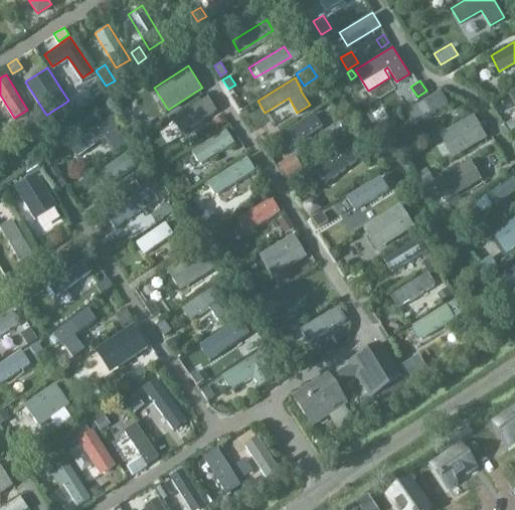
[(441,89),(405,110),(413,123),(448,102),(441,89)]
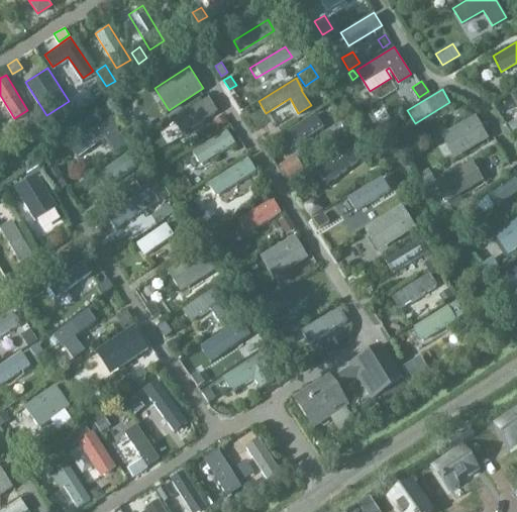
[(209,97),(173,119),(181,132),(217,110),(209,97)]
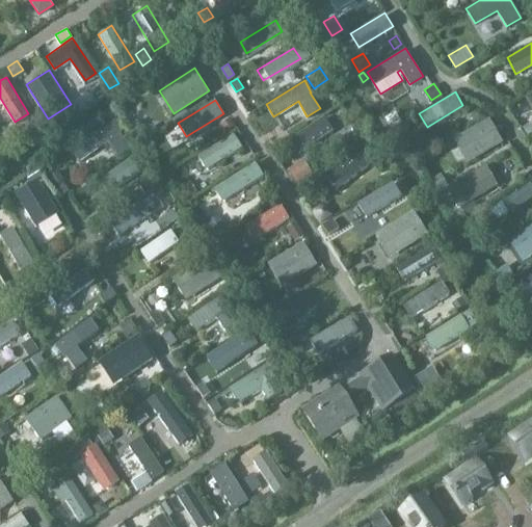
[(481,104),(471,110),(477,122),(487,115),(481,104)]
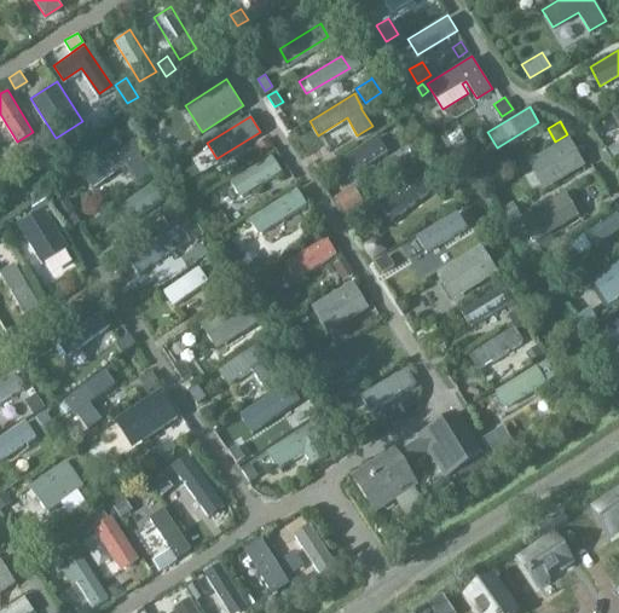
[(82,122),(76,126),(80,133),(81,136),(87,132),(86,129),(82,122)]
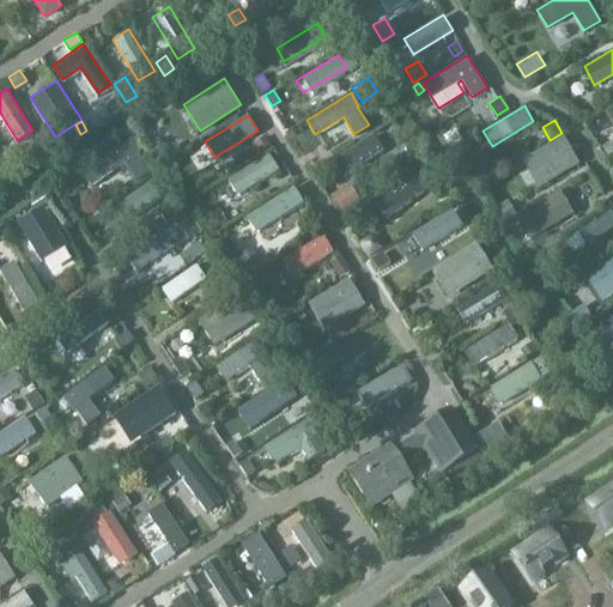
[(36,133),(28,138),(35,150),(43,145),(36,133)]
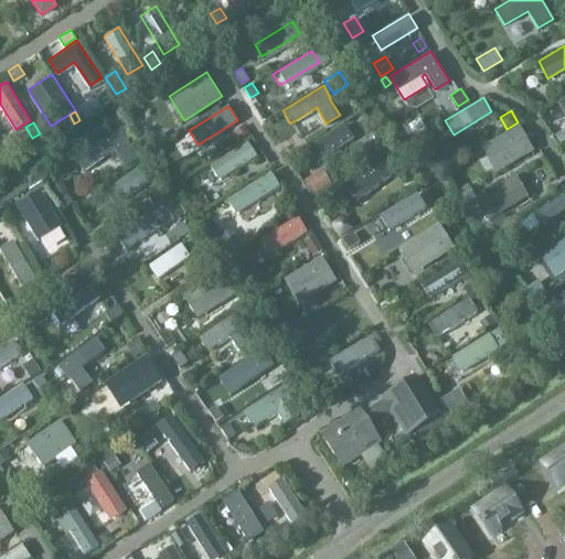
[(343,122),(307,147),(316,161),(352,136),(343,122)]
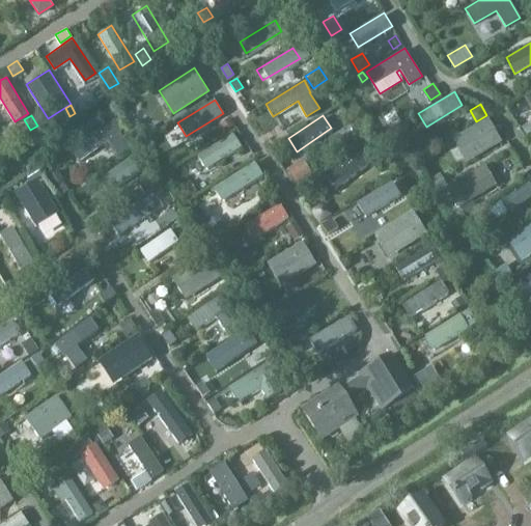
[(229,116),(220,122),(227,132),(235,126),(229,116)]
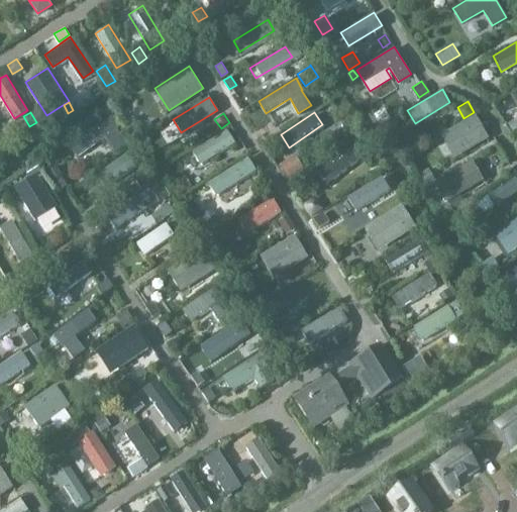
[(475,114),(440,134),(453,157),(488,137),(475,114)]
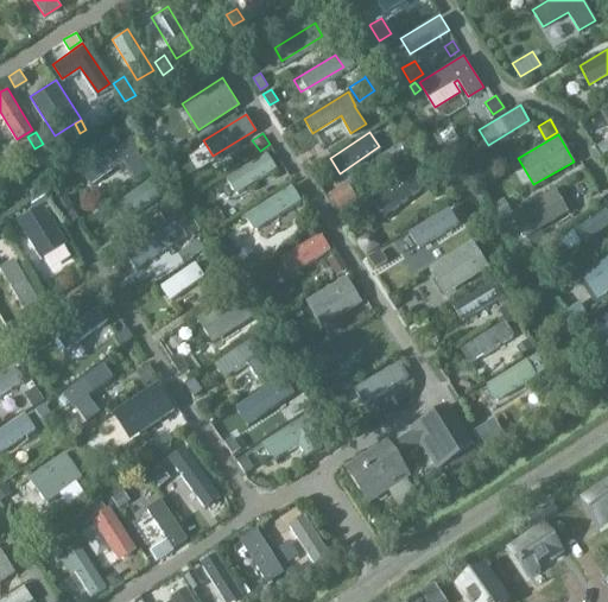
[(131,135),(81,169),(90,183),(124,160),(135,178),(150,169),(138,151),(140,150),(131,135)]
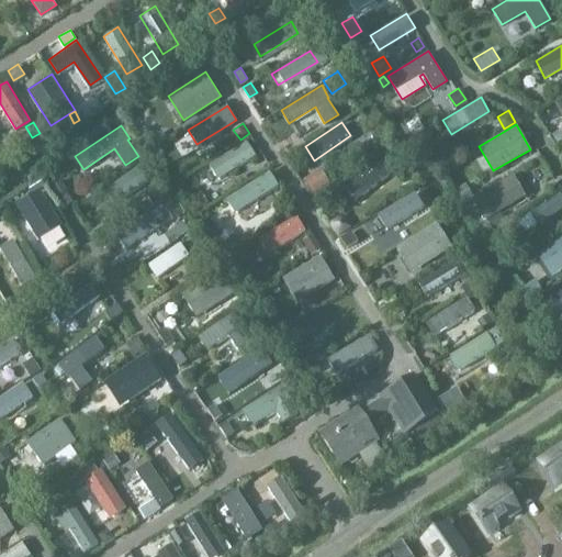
[(561,131),(560,127),(552,132),(558,141),(561,136),(561,131)]
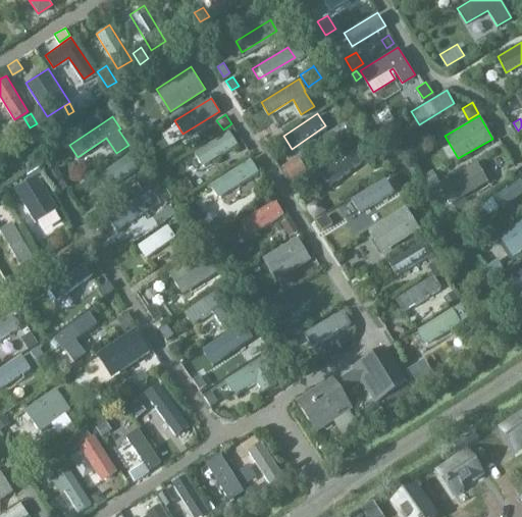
[(150,120),(138,127),(142,137),(155,128),(150,120)]
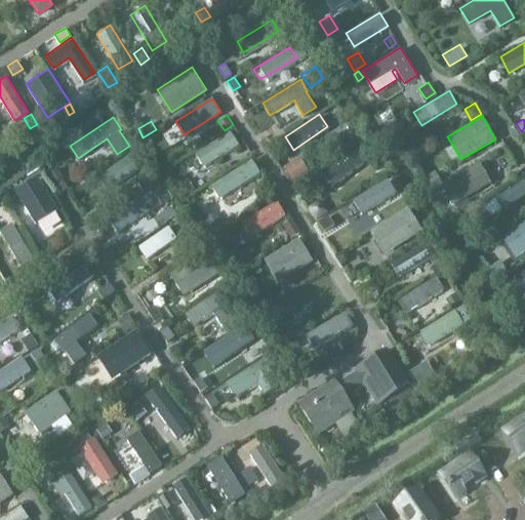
[(13,124),(2,131),(10,144),(21,136),(13,124)]
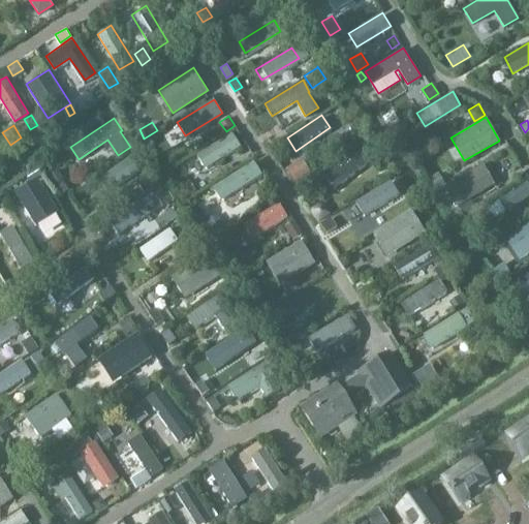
[(230,132),(196,154),(205,167),(239,146),(230,132)]
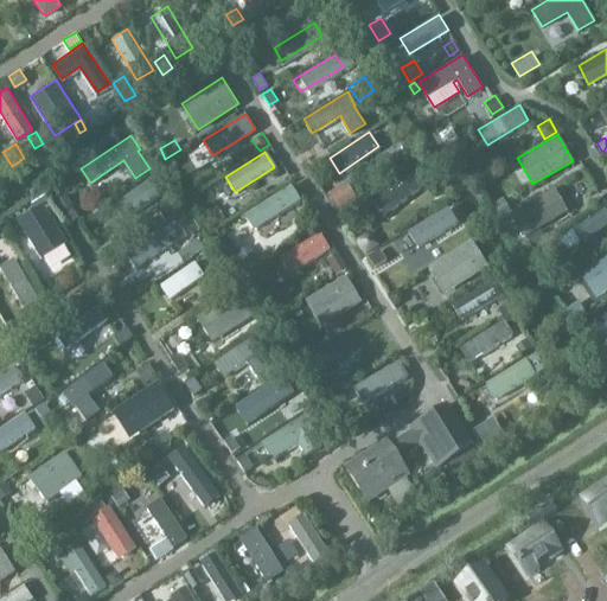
[(409,171),(371,200),(382,215),(420,185),(409,171)]
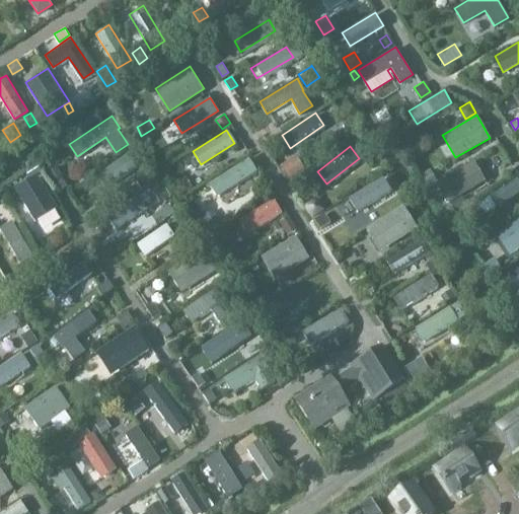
[(130,151),(96,173),(104,186),(138,163),(130,151)]
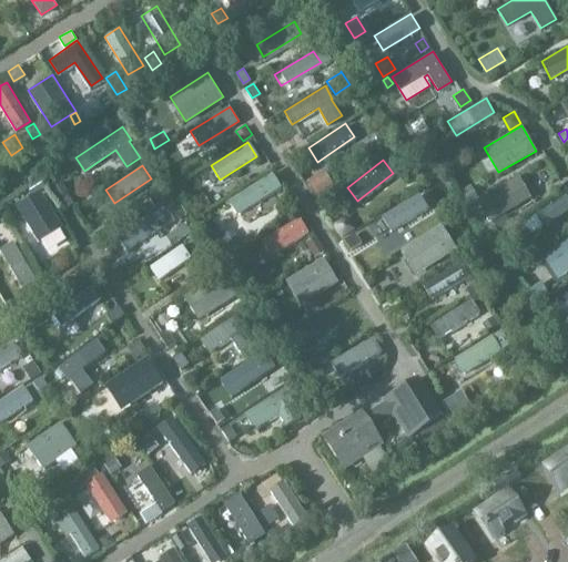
[(273,171),(231,197),(239,211),(281,184),(273,171)]
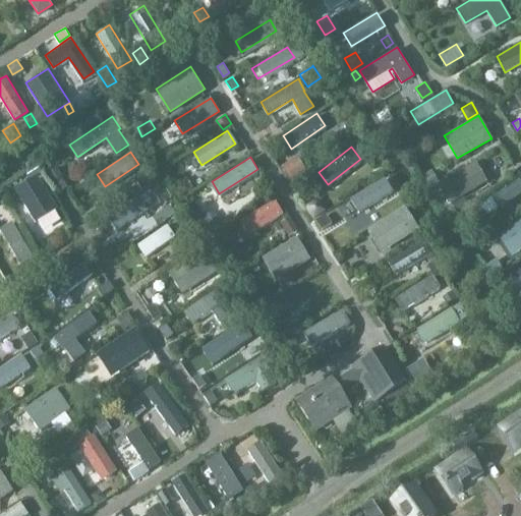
[(298,158),(283,167),(289,177),(304,168),(298,158)]
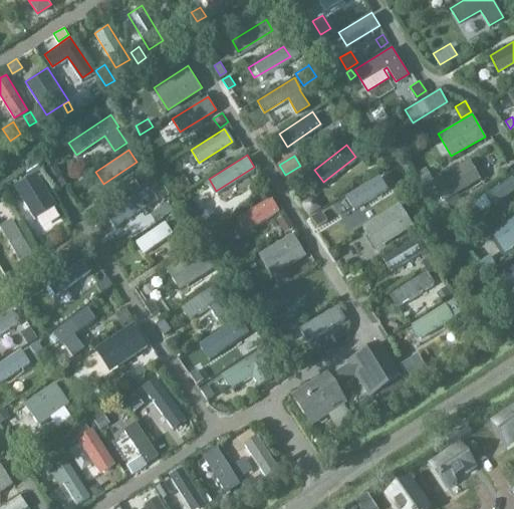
[(432,181),(431,181),(442,200),(443,199),(479,177),(468,159),(432,181)]
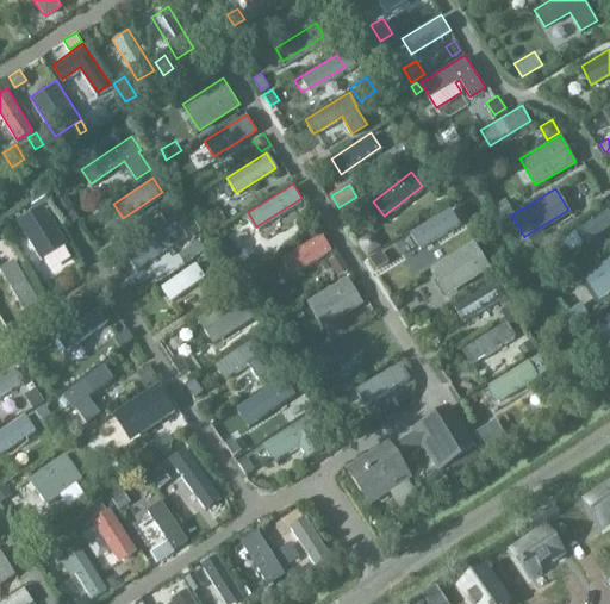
[(43,192),(30,200),(35,207),(48,199),(43,192)]
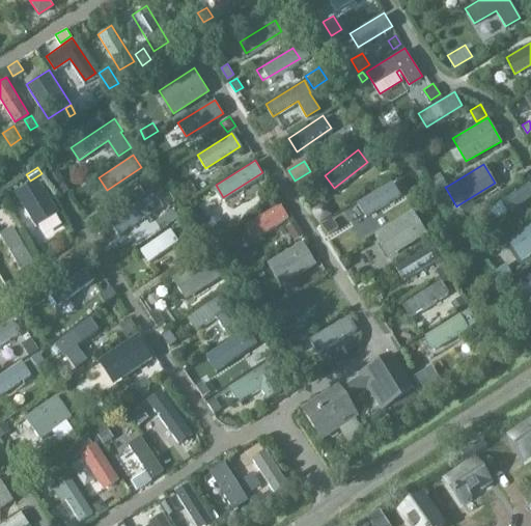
[(57,169),(50,173),(55,183),(62,177),(57,169)]
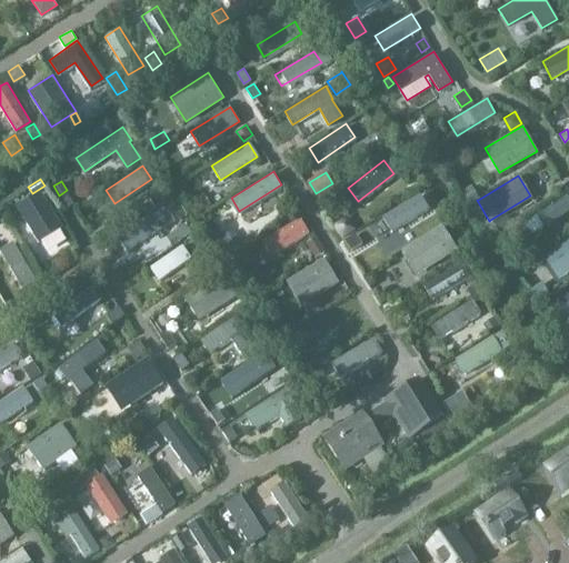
[(472,183),(462,189),(470,202),(477,198),(479,197),(472,183)]
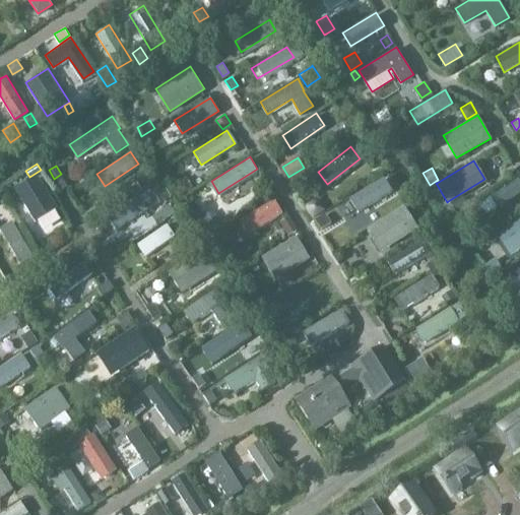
[(146,171),(136,178),(141,186),(151,179),(146,171)]
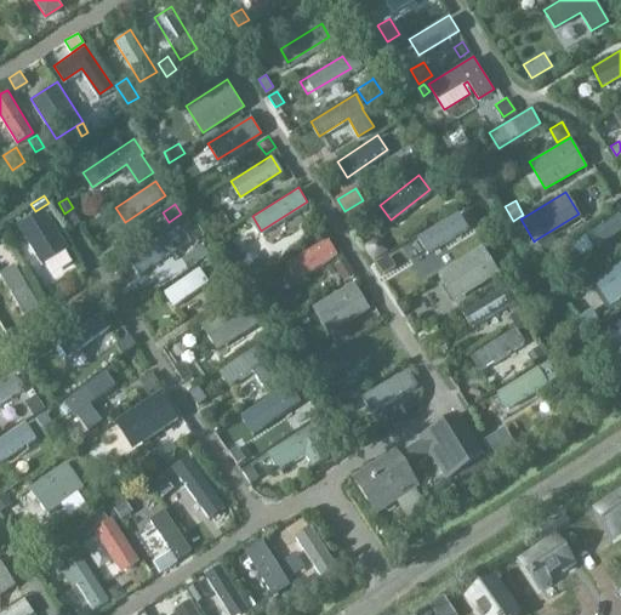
[(45,208),(18,223),(41,261),(68,245),(45,208)]
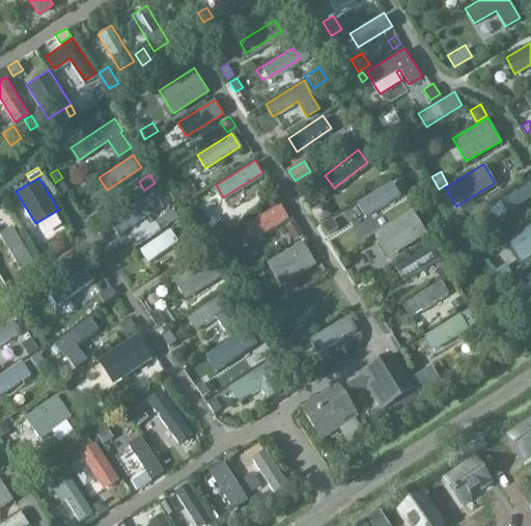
[(61,178),(53,185),(59,192),(67,187),(61,178)]
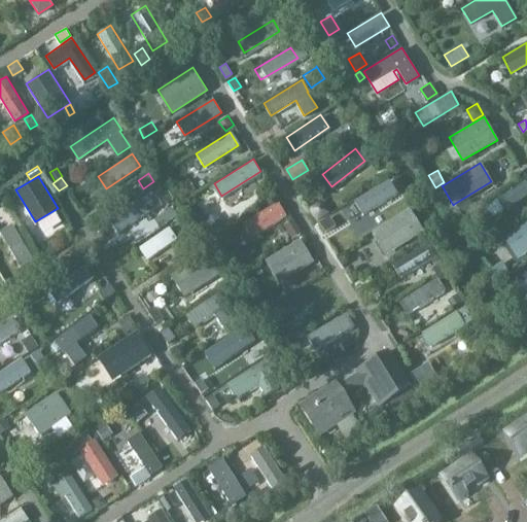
[(188,178),(179,184),(185,195),(196,188),(188,178)]
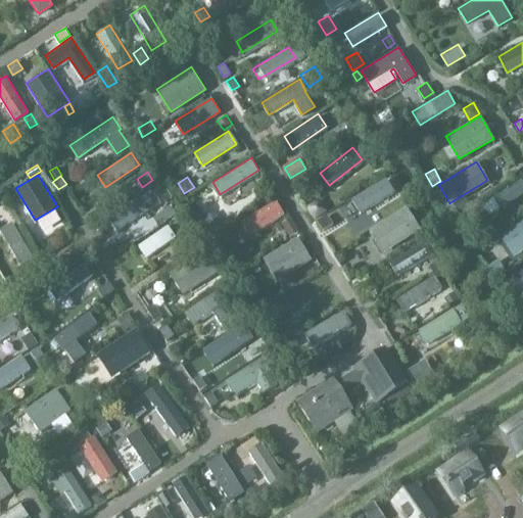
[(385,177),(349,199),(358,213),(394,191),(385,177)]
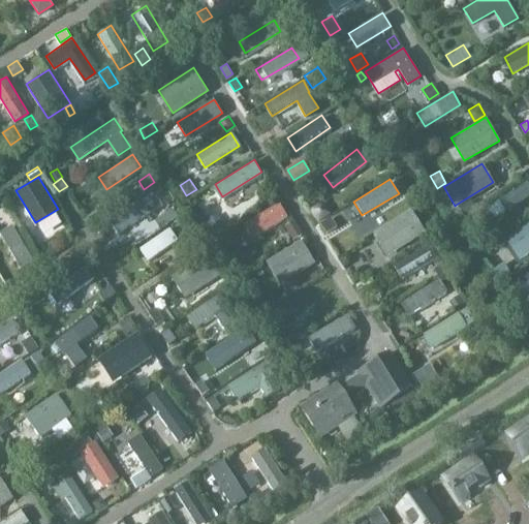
[(528,179),(496,202),(502,211),(528,193),(528,179)]
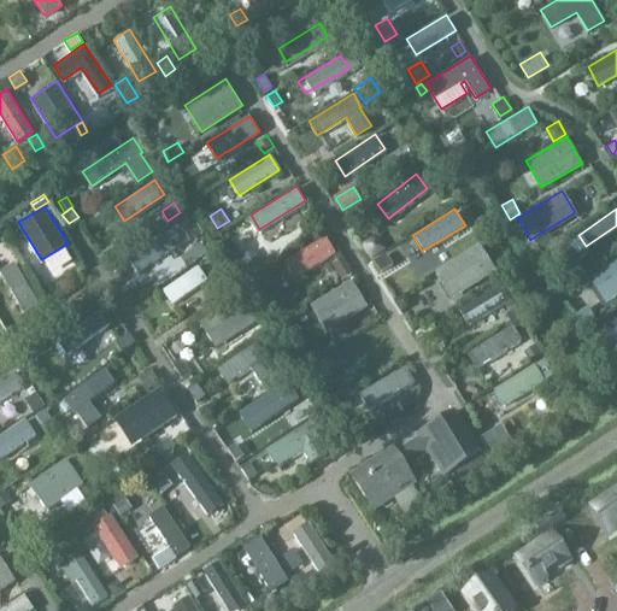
[(193,219),(181,227),(189,240),(201,233),(193,219)]
